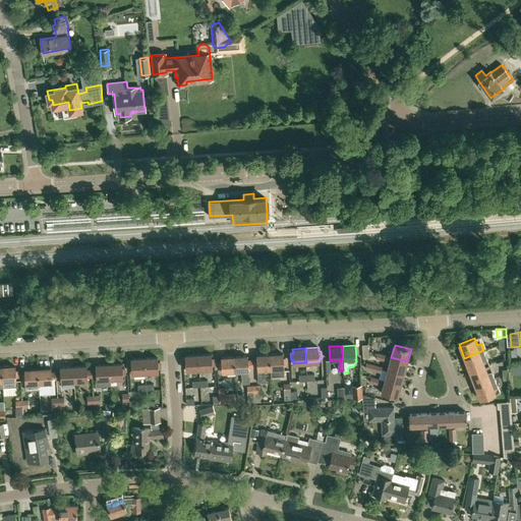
[(483,350),(464,358),(470,371),(484,365),(481,359),(486,357),(483,350)]
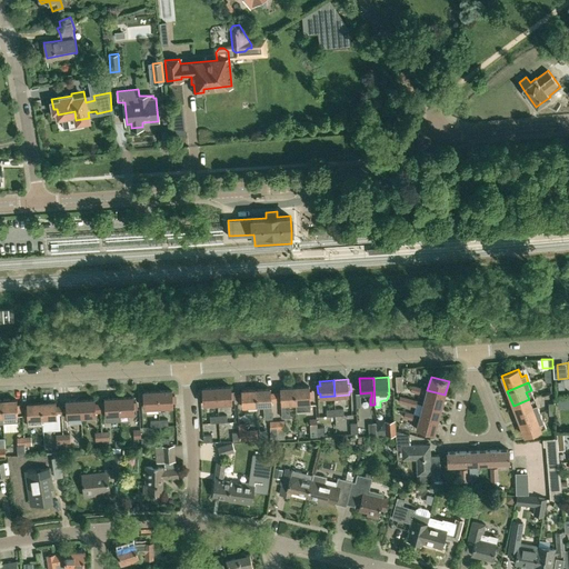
[(309,386),(295,387),(296,402),(302,402),(302,408),(310,408),(310,398),(312,398),(311,390),(309,390),(309,386)]
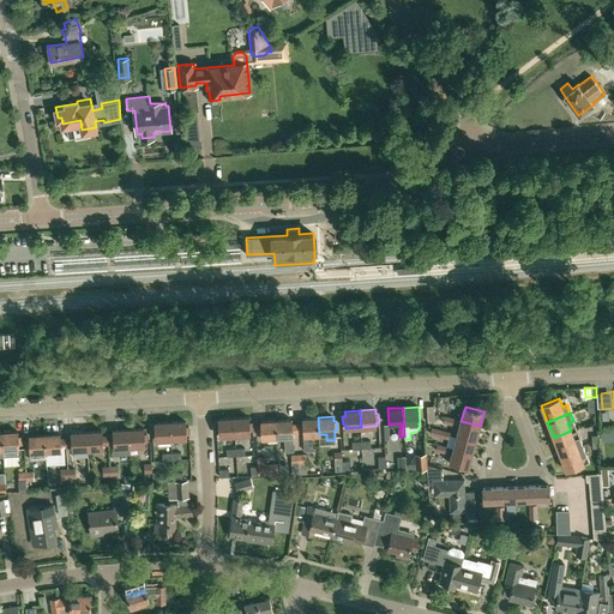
[(235,435),(234,417),(218,419),(220,423),(216,423),(217,432),(220,432),(220,435),(235,435)]
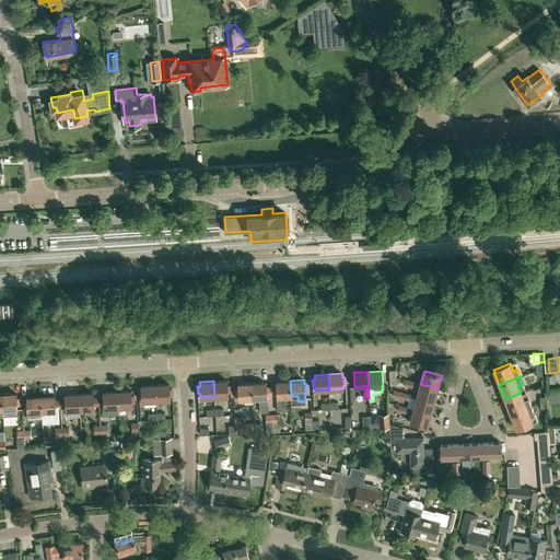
[(228,381),(213,381),(214,397),(229,396),(229,393),(231,393),(230,384),(228,384),(228,381)]
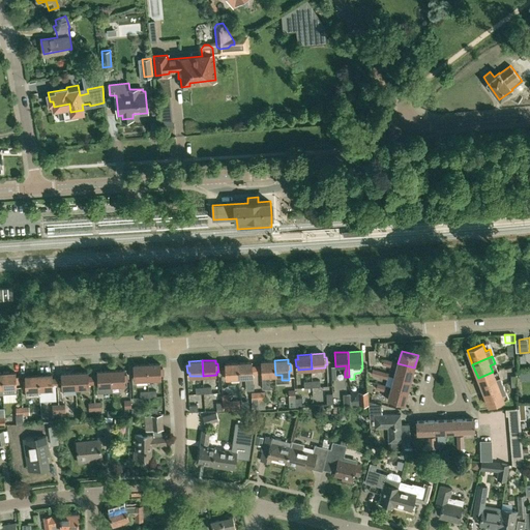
[(262,365),(259,365),(260,373),(262,373),(263,389),(270,388),(269,376),(275,375),(274,360),(261,361),(262,365)]
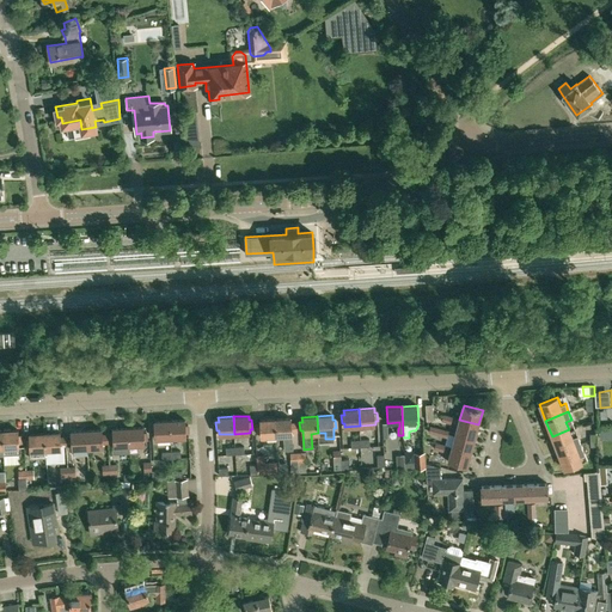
[(291,417),(275,418),(276,435),(283,435),(285,451),(292,450),(291,430),(293,430),(293,422),(291,422),(291,417)]
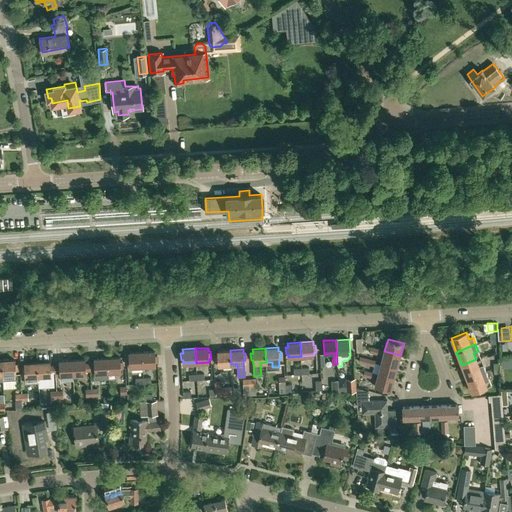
[(218,355),(216,355),(216,362),(218,362),(218,365),(231,364),(230,350),(218,351),(218,355)]
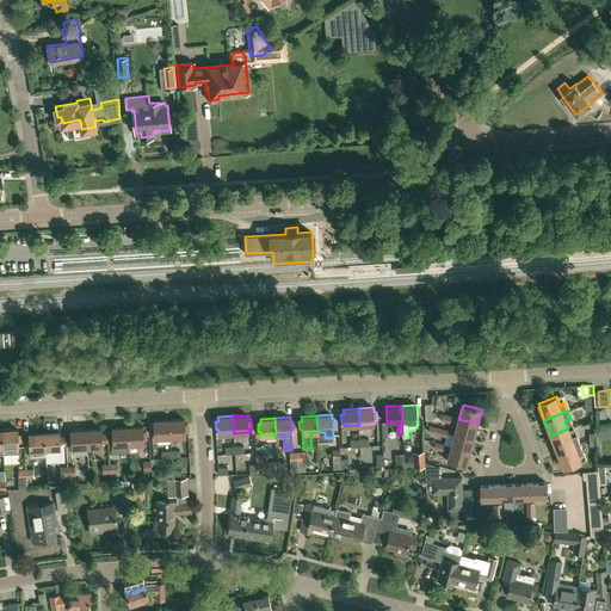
[(170,419),(155,420),(155,426),(153,426),(153,434),(155,434),(155,438),(171,437),(170,419)]
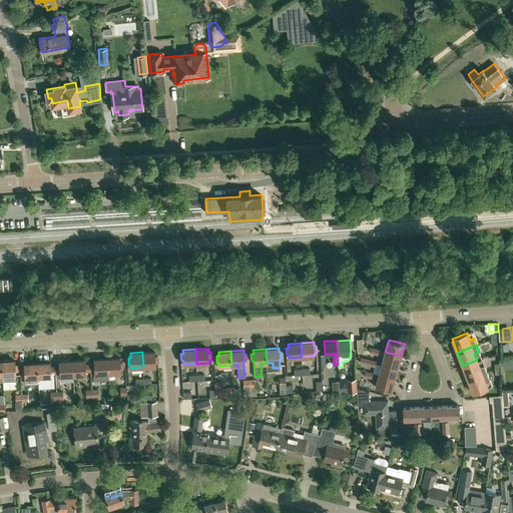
[(155,352),(142,352),(143,367),(156,366),(156,363),(158,363),(158,356),(155,356),(155,352)]
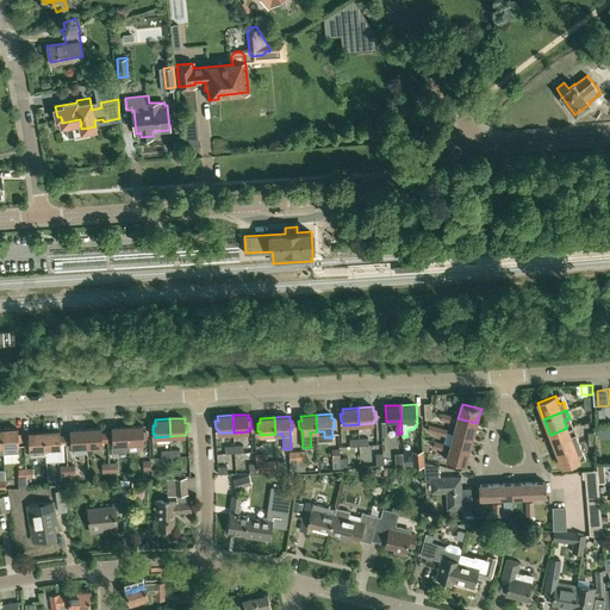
[(458,418),(454,431),(473,437),(477,423),(458,418)]
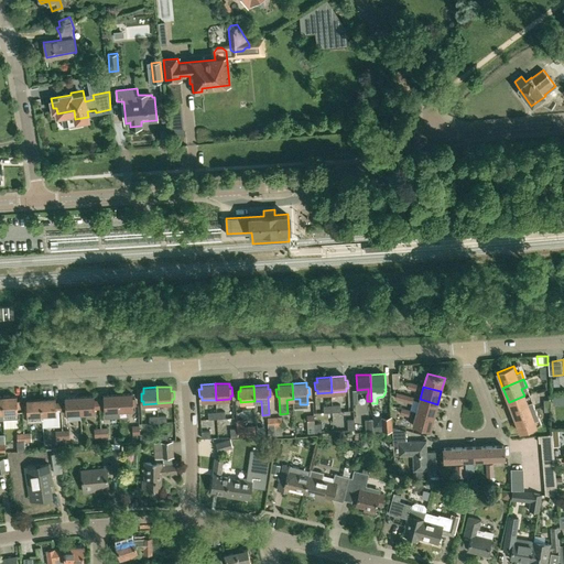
[(412,402),(413,397),(397,392),(394,398),(412,402)]
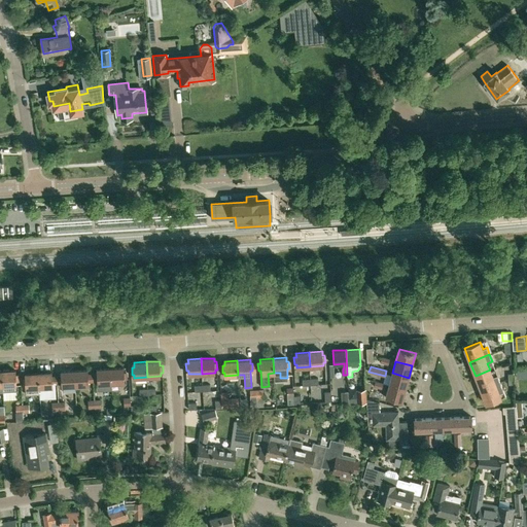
[(98,374),(96,374),(97,381),(98,381),(98,383),(97,383),(97,390),(112,389),(111,383),(111,367),(98,369),(98,374)]
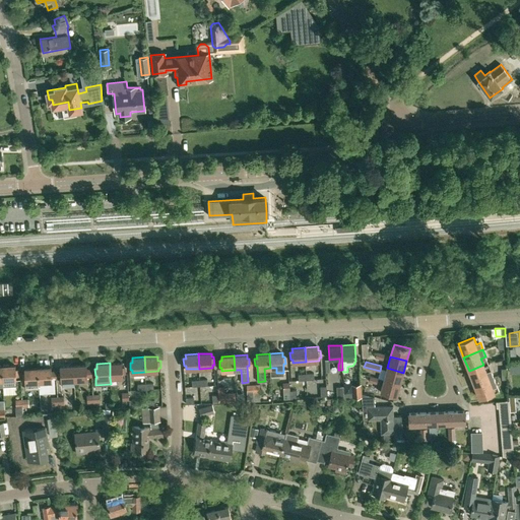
[(122,363),(110,363),(110,378),(123,377),(123,374),(125,374),(125,367),(122,367),(122,363)]
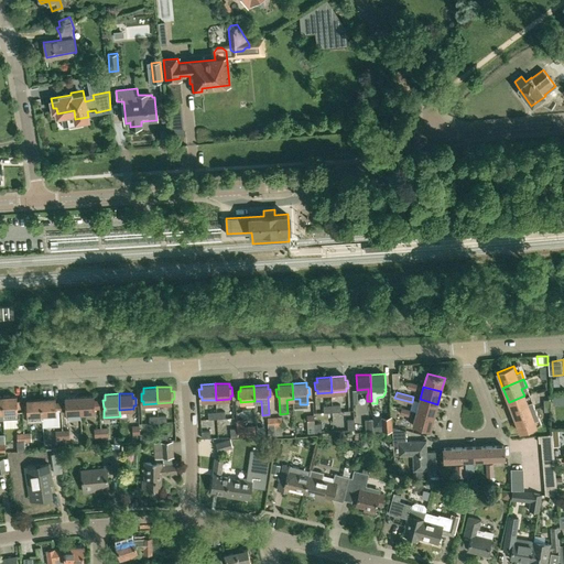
[(4,397),(3,397),(3,405),(4,412),(4,419),(18,419),(18,412),(18,408),(21,408),(20,404),(20,400),(18,400),(17,396),(10,397),(10,396),(3,396),(4,397)]
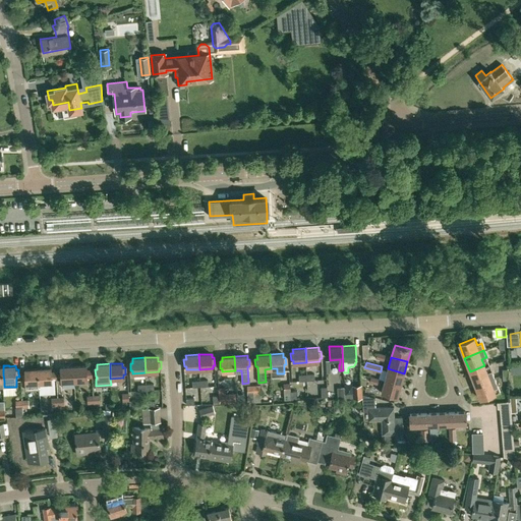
[(87,365),(74,366),(74,381),(88,380),(88,377),(90,377),(90,369),(88,369),(87,365)]
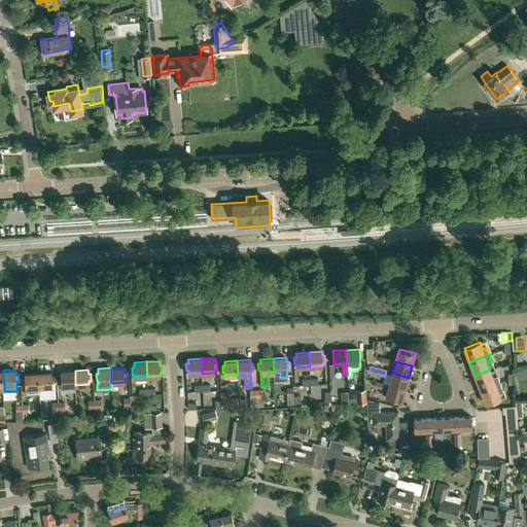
[(476,376),(481,390),(500,382),(497,375),(493,377),(490,370),(476,376)]
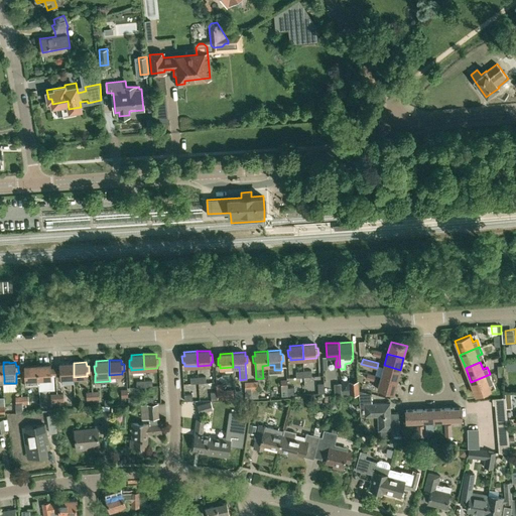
[(60,368),(58,368),(59,375),(61,375),(61,378),(74,377),(74,363),(60,363),(60,368)]
